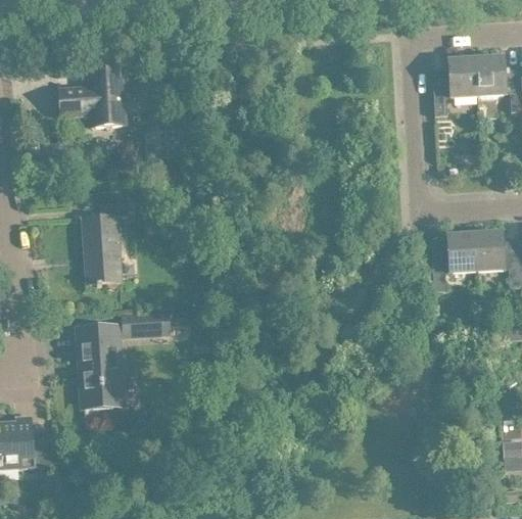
[(503,56),(475,57),(478,94),(505,93),(505,87),(509,86),(511,110),(521,108),(521,97),(520,65),(504,66),(503,56)]
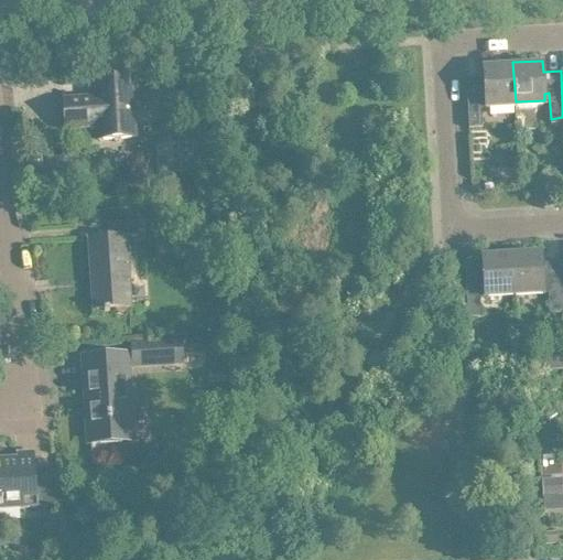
[(516,101),(512,62),(483,64),(484,75),(466,76),(468,124),(482,124),(480,97),(485,97),(486,104),(516,101)]
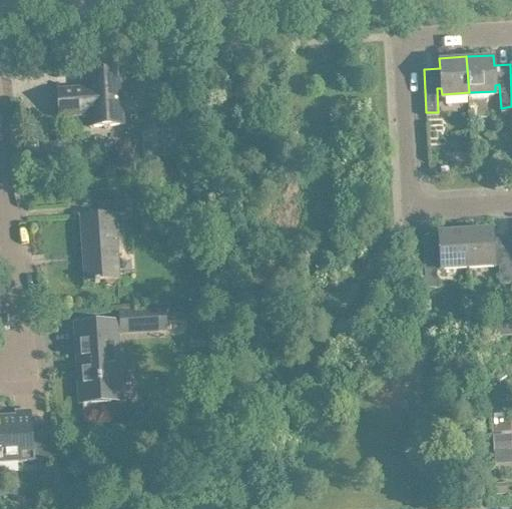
[(88,83),(58,85),(59,114),(89,112),(90,123),(123,121),(119,66),(87,68),(88,83)]
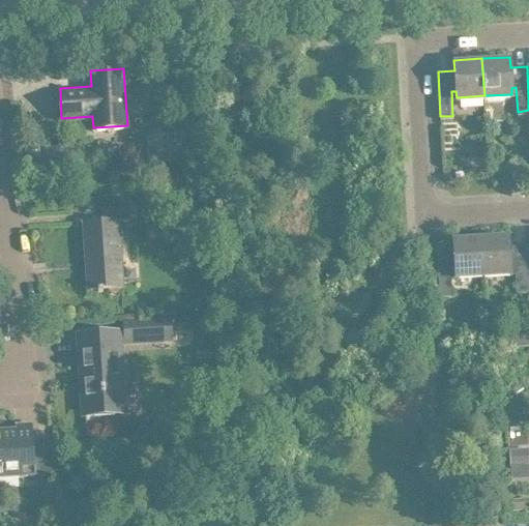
[(83,220),(87,286),(98,285),(98,288),(101,287),(101,285),(124,284),(120,217),(130,216),(129,203),(100,205),(101,218),(83,220)]
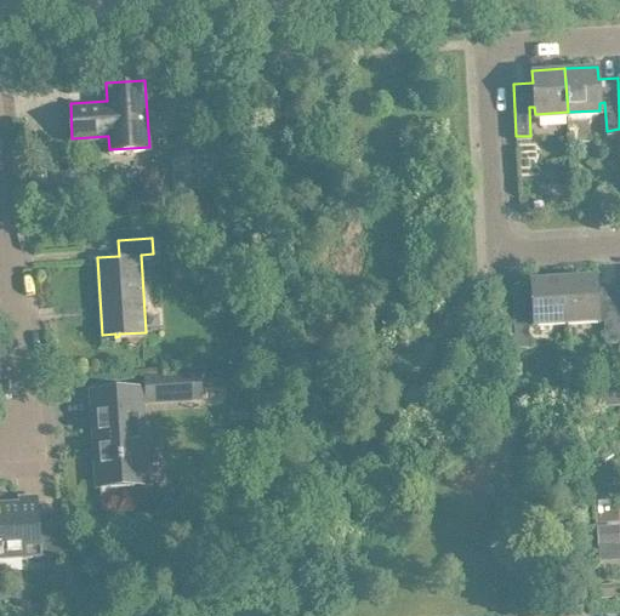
[(606,338),(619,337),(616,285),(597,286),(596,274),(563,277),(566,320),(598,318),(598,311),(603,311),(606,338)]
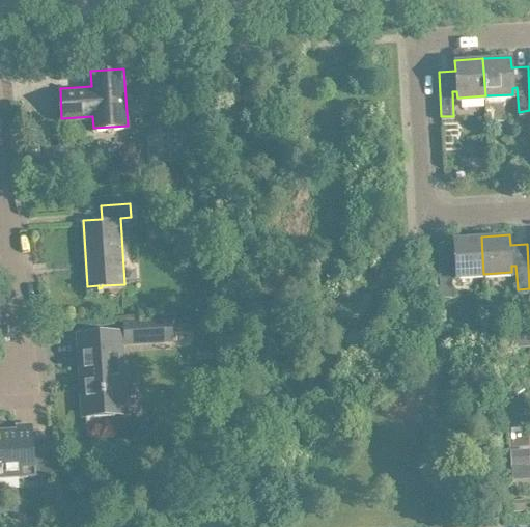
[(455,275),(483,274),(481,237),(453,238),(453,248),(437,249),(439,295),(452,294),(450,270),(455,269),(455,275)]
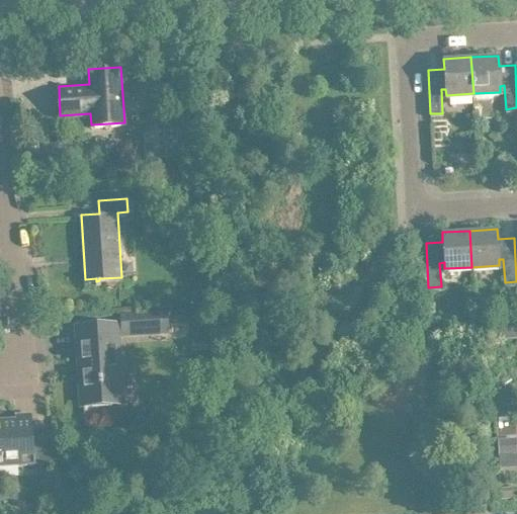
[(167,306),(119,309),(121,335),(169,333),(167,306)]
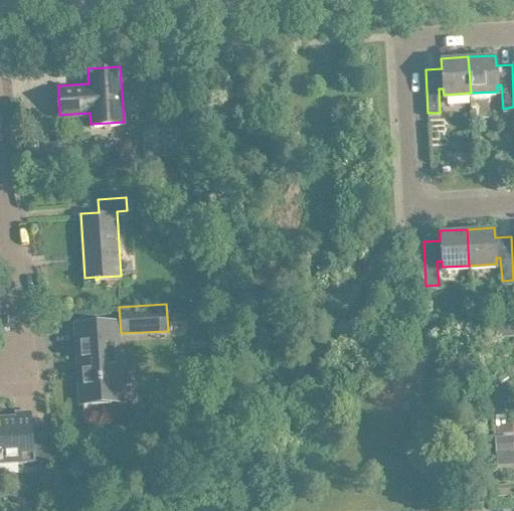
[(78,324),(82,397),(119,395),(115,321),(78,324)]
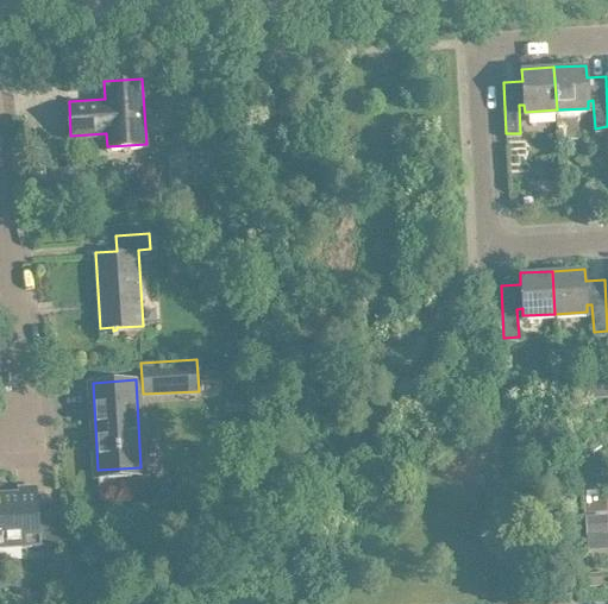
[(230,479),(231,496),(249,496),(248,479),(230,479)]
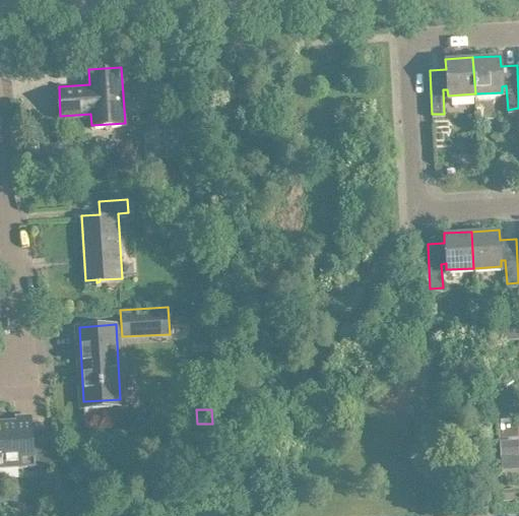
[(0,465),(17,464),(35,463),(33,430),(16,431),(15,416),(14,416),(14,421),(0,422),(0,465)]
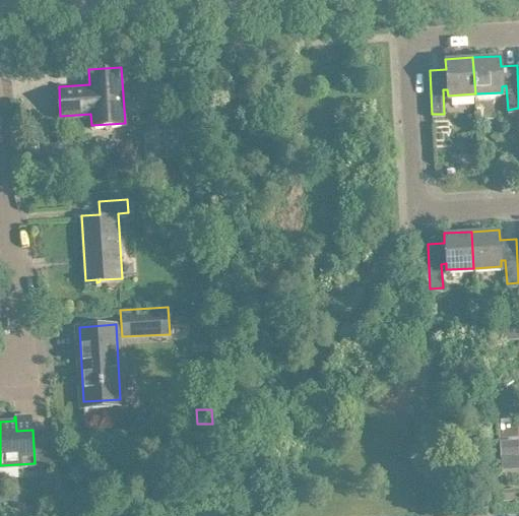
[(518,443),(500,444),(500,453),(518,452),(518,443)]
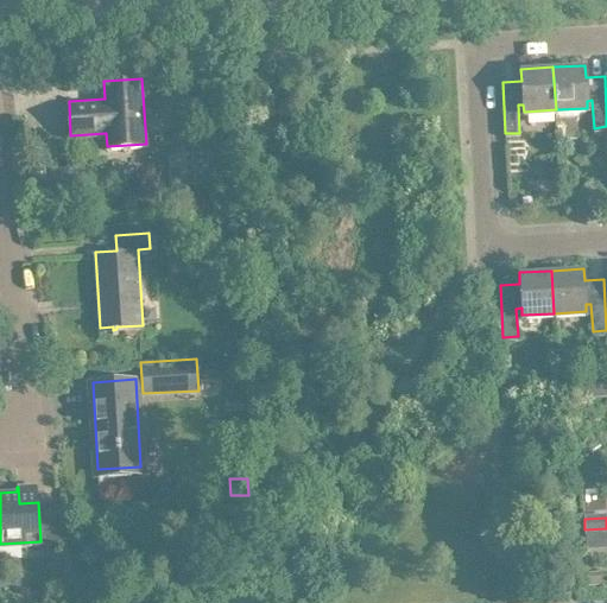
[(606,565),(587,567),(588,581),(606,578),(606,565)]
